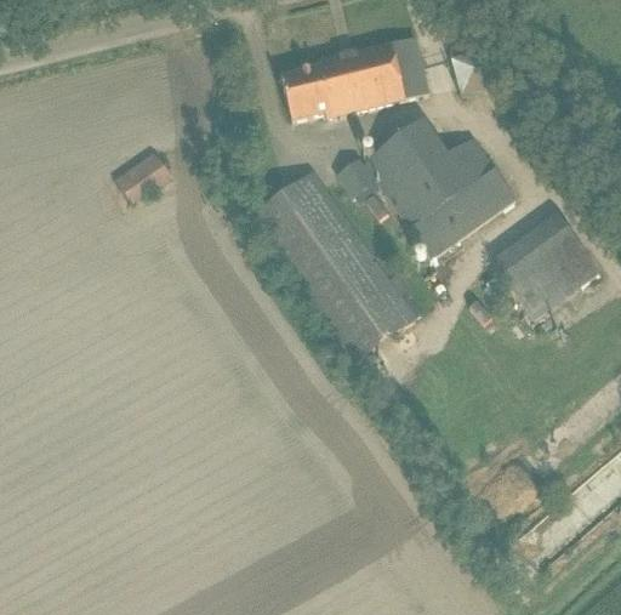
[(318,61),(319,66),(280,75),(291,120),(324,113),(326,118),(428,92),(415,36),(318,61)]
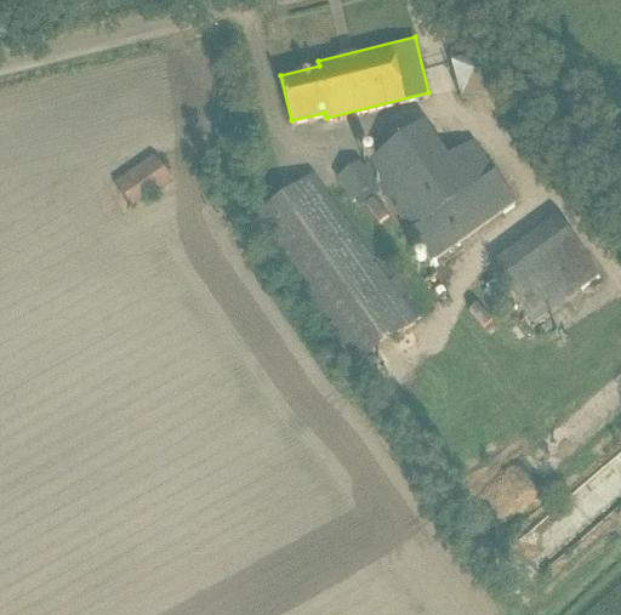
[(488,51),(451,60),(460,96),(497,86),(488,51)]
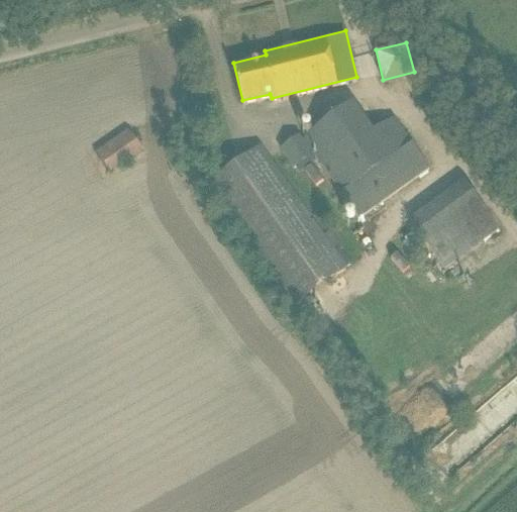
[(303,135),(359,215),(430,165),(393,113),(370,130),(350,102),(303,135)]
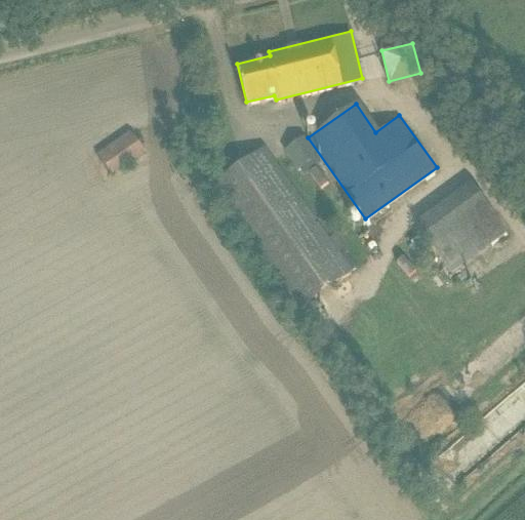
[(96,152),(111,172),(145,149),(130,128),(96,152)]
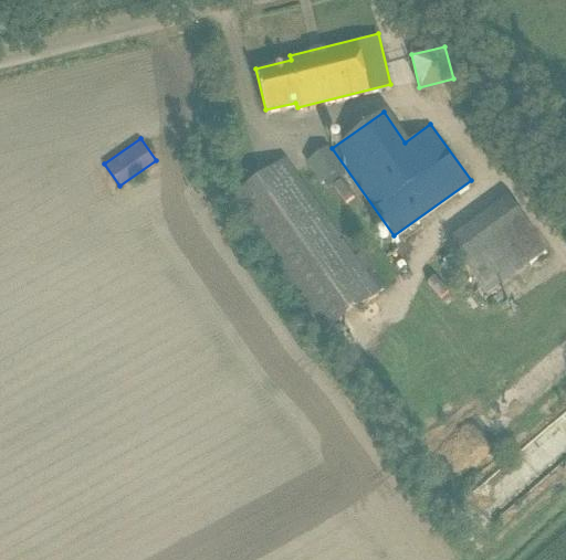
[(307,159),(322,180),(323,179),(327,186),(347,171),(328,145),(307,159)]
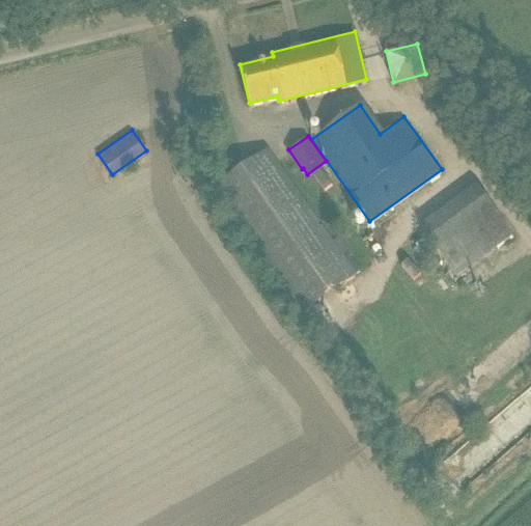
[(213,184),(301,310),(356,272),(362,268),(338,233),(332,238),(268,146),(213,184)]
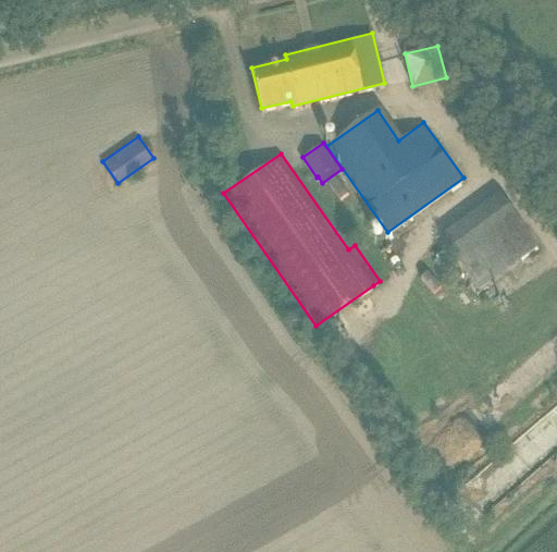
[(440,234),(478,287),(536,245),(497,192),(440,234)]
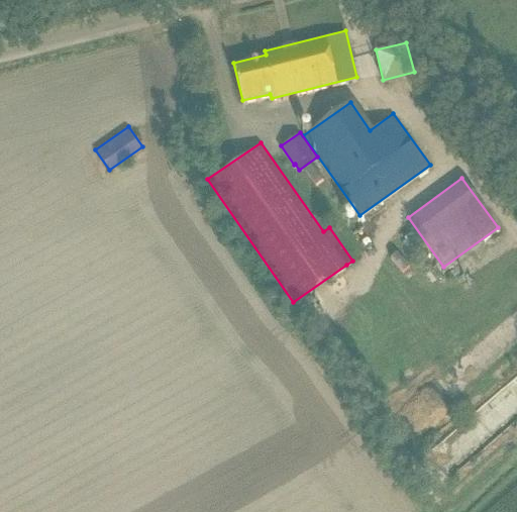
[(516,370),(503,383),(516,397),(516,370)]
